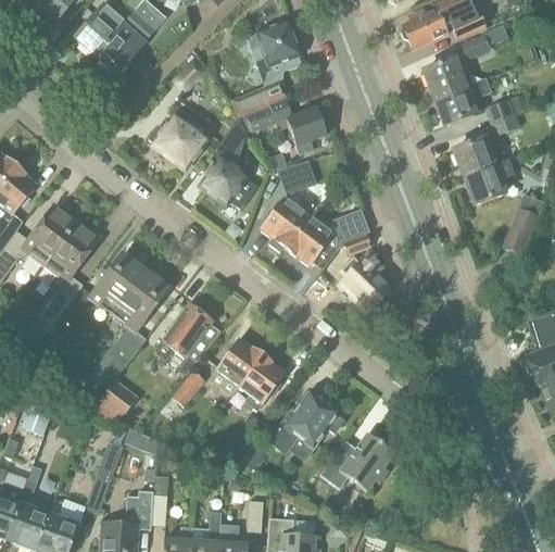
[(38,0),(34,7),(50,21),(54,16),(59,21),(76,0),(38,0)]
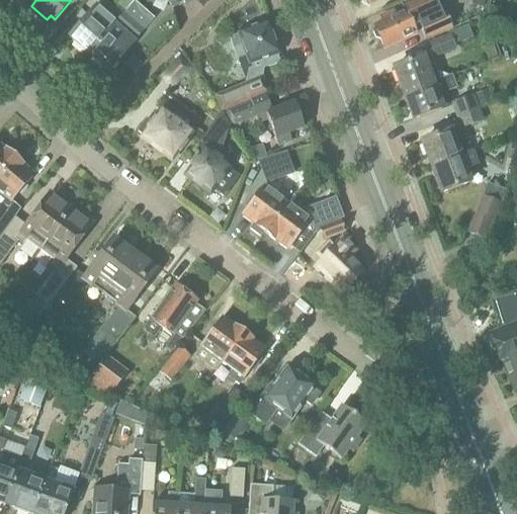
[(374,23),(375,24),(373,28),(376,34),(380,35),(384,46),(417,31),(414,24),(420,21),(427,37),(452,26),(444,9),(440,11),(435,0),(411,0),(404,3),(406,9),(398,13),(396,7),(384,12),(386,17),(374,23)]
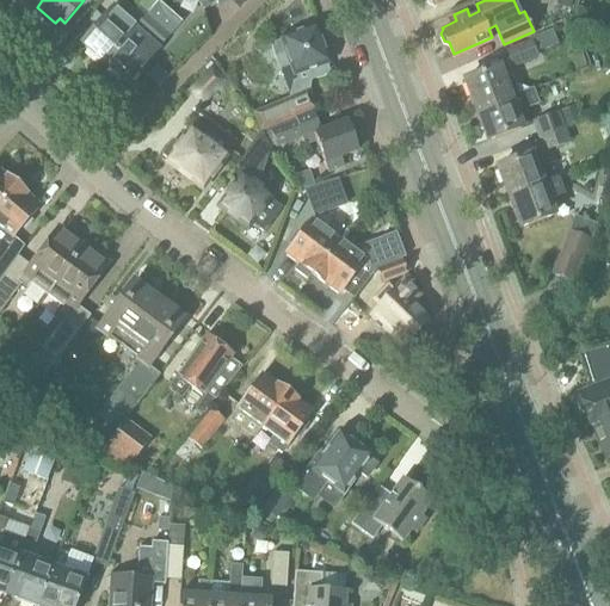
[(84,38),(109,60),(151,12),(141,2),(134,11),(130,7),(127,11),(117,2),(108,14),(106,13),(84,38)]
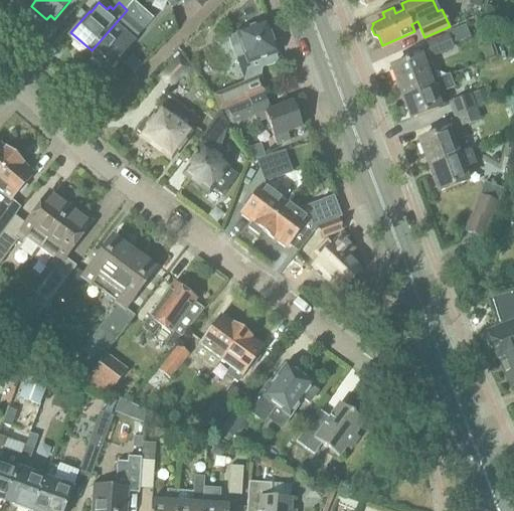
[(151,18),(134,3),(127,10),(92,50),(110,67),(129,46),(128,45),(151,18)]
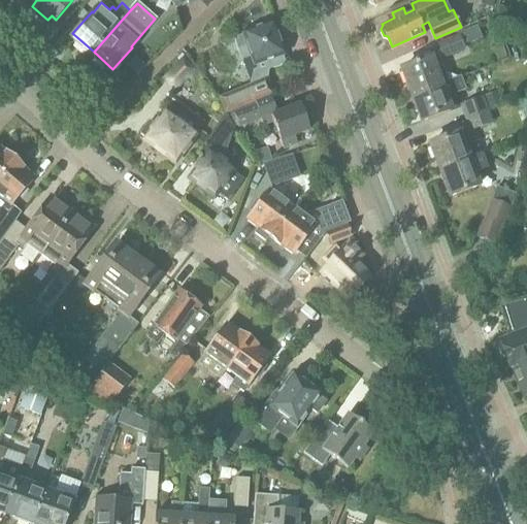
[(254,71),(252,78),(253,82),(221,95),(227,110),(274,91),(269,75),(270,66),(287,61),(284,52),(273,22),(235,35),(243,57),(254,54),(258,66),(255,68),(254,71)]
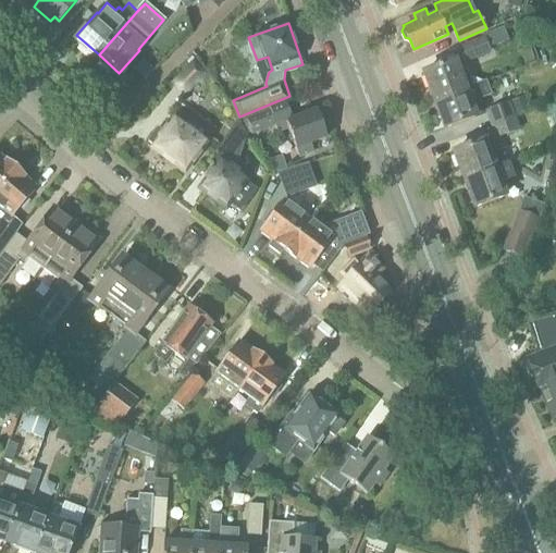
[(461,42),(468,59),(492,49),(490,45),(509,37),(504,24),(483,32),(484,34),(461,42)]
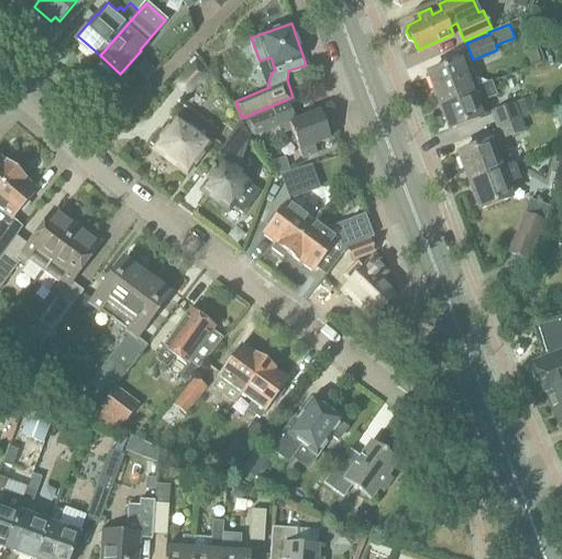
[(469,56),(460,59),(428,72),(439,100),(492,80),(491,77),(478,83),(469,56)]
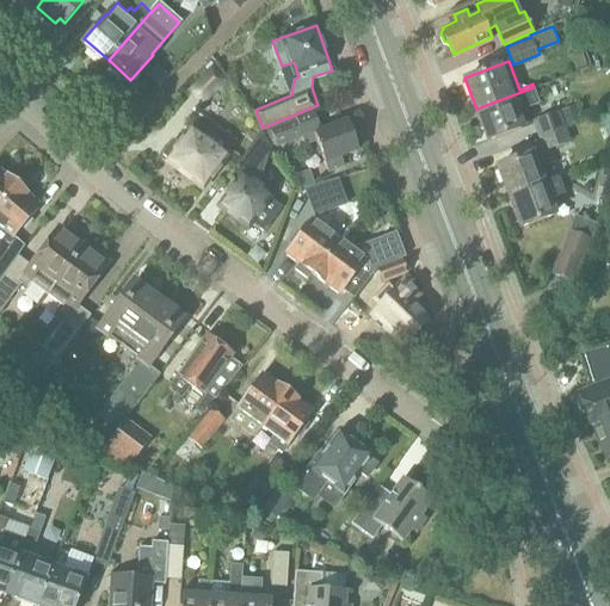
[(192,90),(205,100),(220,84),(222,86),(228,79),(213,66),(192,90)]
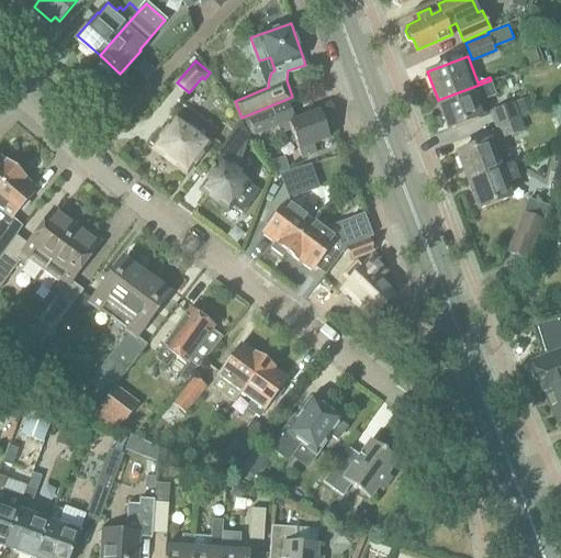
[(491,80),(438,100),(449,126),(481,114),(474,99),(494,90),(491,80)]
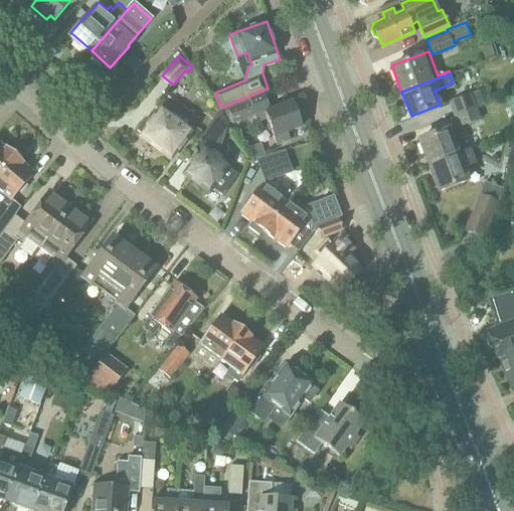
[(478,101),(488,97),(485,89),(475,92),(478,101)]
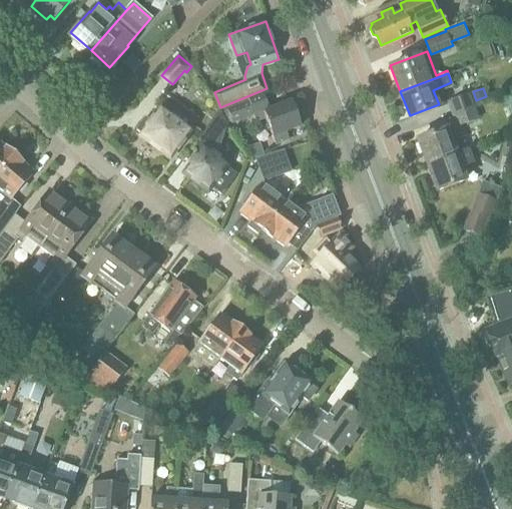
[(293,99),(271,108),(264,90),(248,96),(249,98),(228,106),(233,119),(254,112),(258,119),(267,116),(277,142),(291,137),(288,129),(302,123),(293,99)]
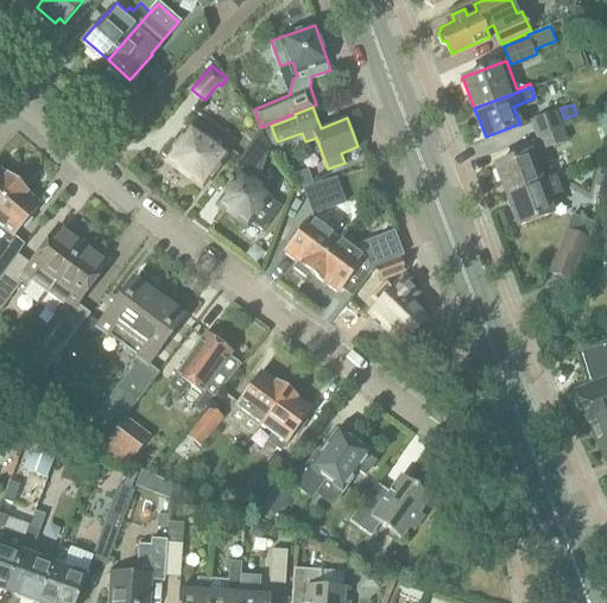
[(562,126),(556,110),(533,119),(539,134),(562,126)]
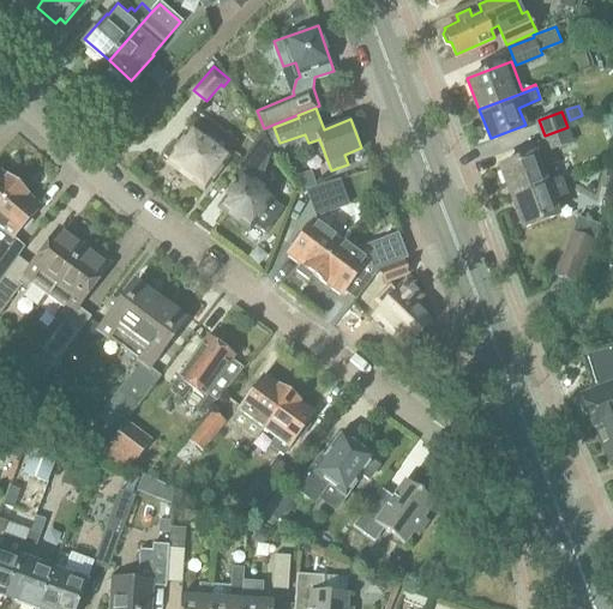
[(175,138),(166,151),(173,157),(172,160),(205,184),(227,155),(226,154),(234,143),(203,121),(196,131),(193,130),(184,144),(175,138)]
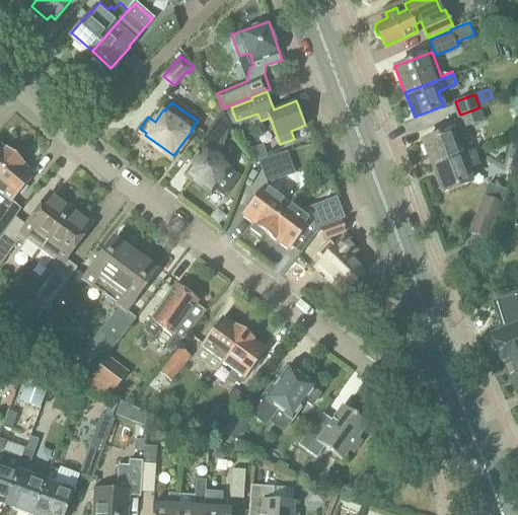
[(464,125),(484,118),(479,107),(460,115),(464,125)]
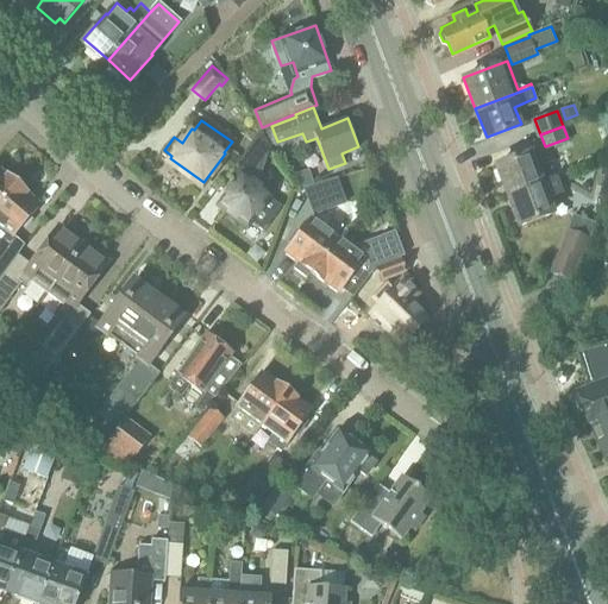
[(239,180),(224,202),(249,219),(252,215),(265,225),(282,202),(269,193),(269,192),(257,183),(270,145),(271,143),(262,129),(237,165),(236,164),(229,172),(239,180)]
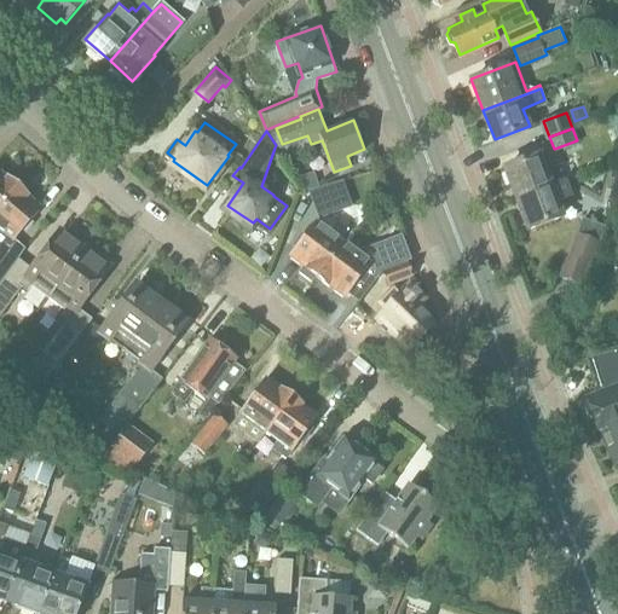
[(517,200),(552,186),(565,181),(559,164),(544,171),(538,154),(504,167),(517,200)]
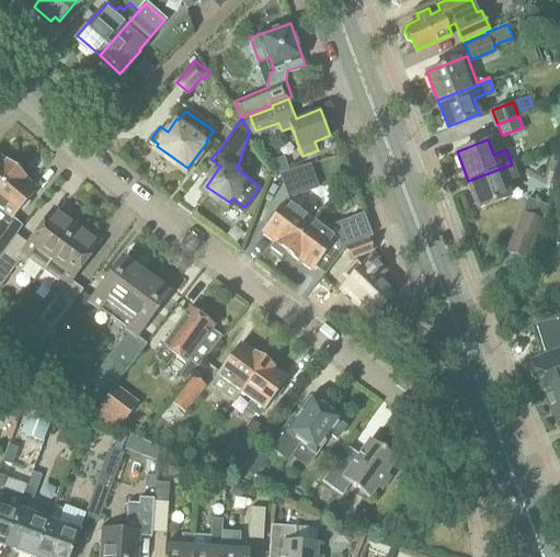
[(0,186),(16,168),(0,154),(0,186)]
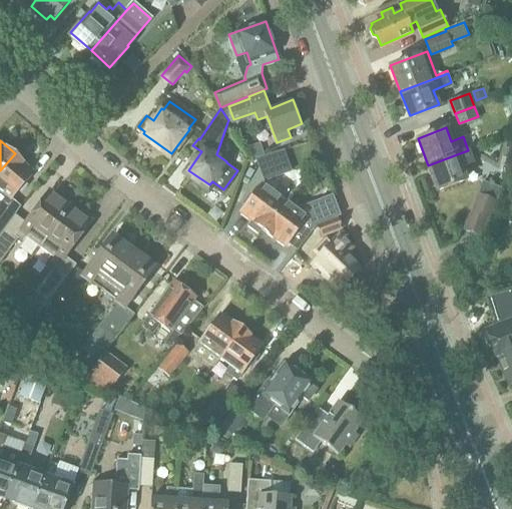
[(284,147),(256,157),(264,179),(266,178),(291,169),(292,168),(284,147)]
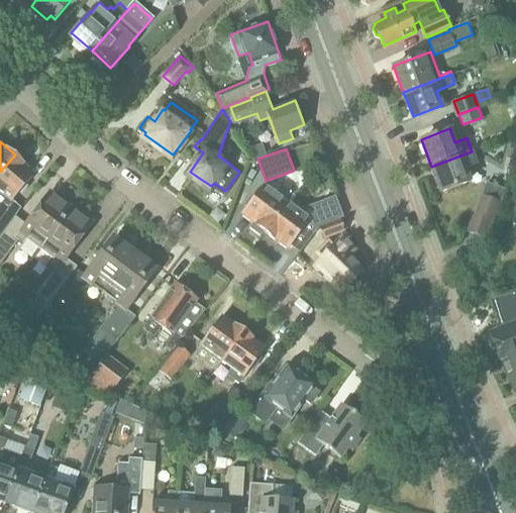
[(476,162),(472,151),(460,156),(431,167),(440,190),(470,179),(465,167),(476,162)]
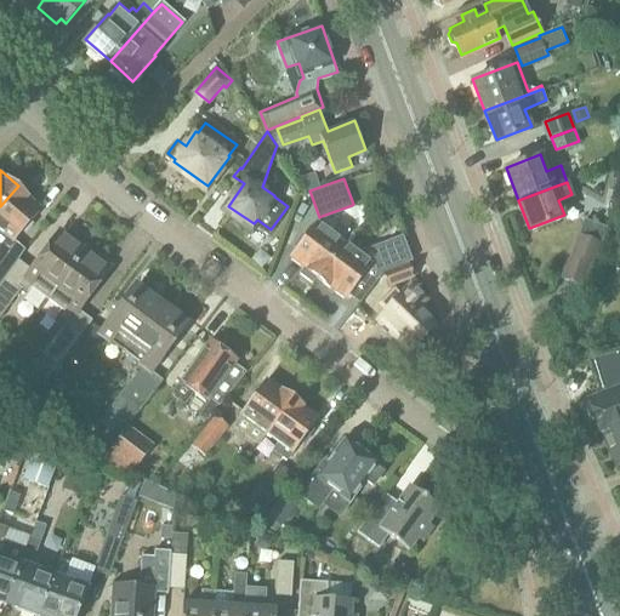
[(0,228),(0,279),(18,257),(4,246),(10,239),(11,240),(41,205),(18,186),(0,206),(0,227),(1,228),(0,228)]
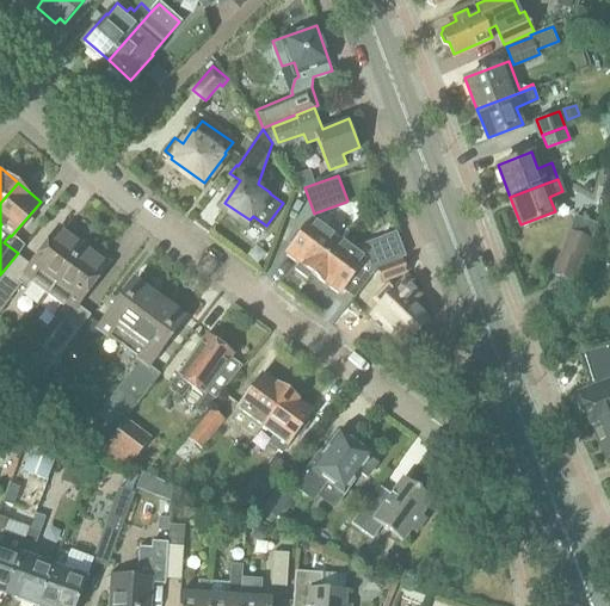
[(340,236),(314,216),(288,251),(301,260),(297,265),(309,274),(313,270),(314,270),(340,236)]
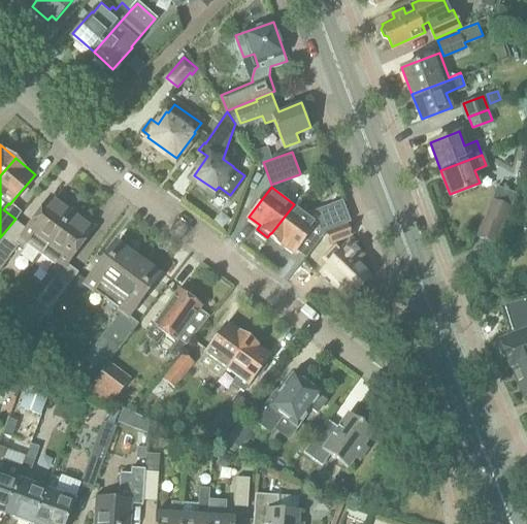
[(40,251),(72,208),(51,192),(19,235),(40,251)]
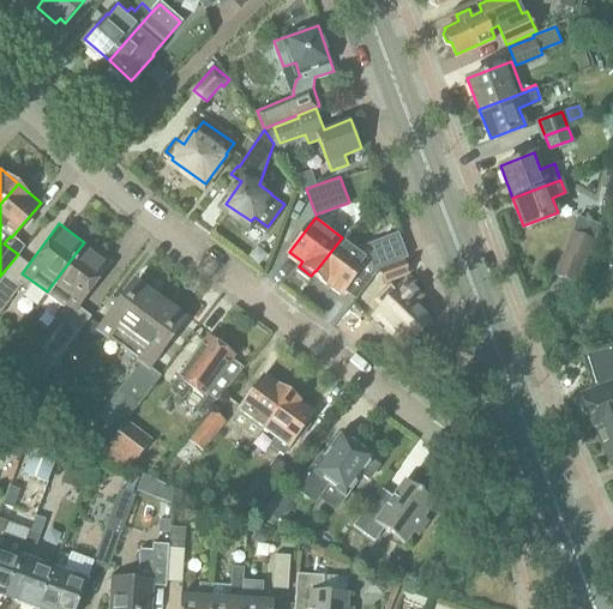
[(406,248),(400,230),(355,247),(342,237),(316,271),(342,291),(360,269),(372,277),(379,265),(403,257),(408,255),(406,248)]
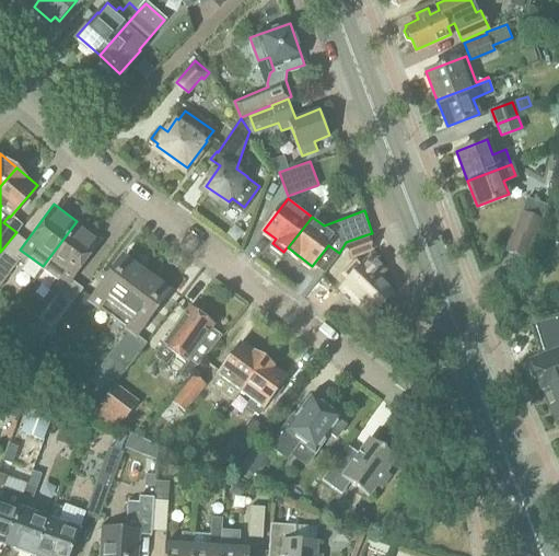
[(509,248),(528,255),(538,227),(520,219),(509,248)]
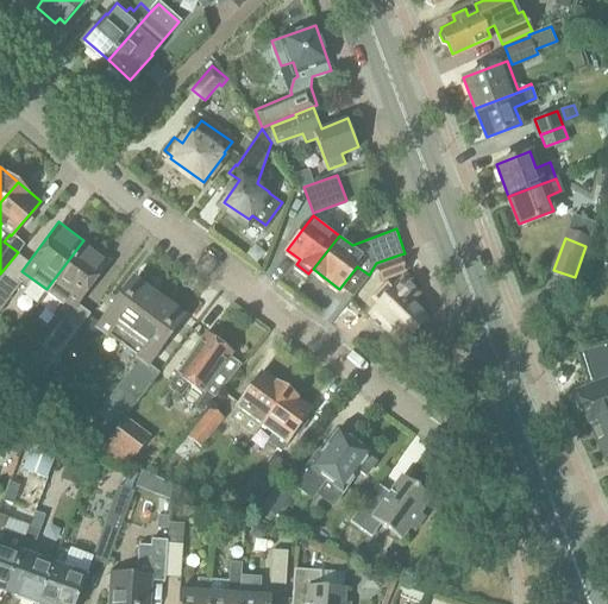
[(108,258),(83,240),(46,289),(70,308),(108,258)]
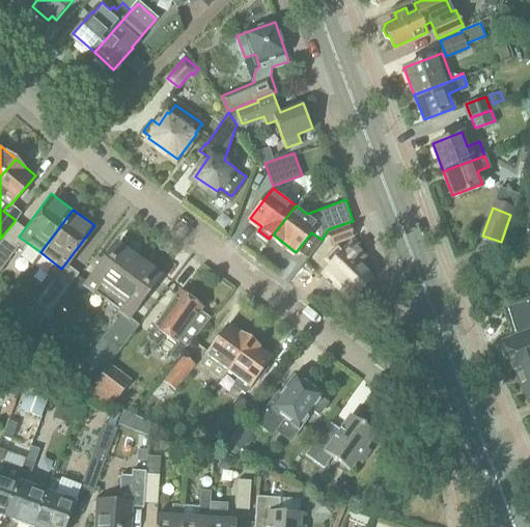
[(354,238),(349,222),(328,229),(333,245),(354,238)]
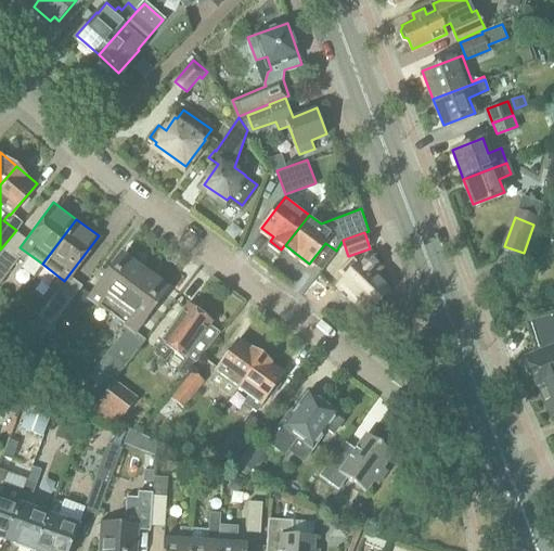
[(0,281),(20,256),(5,245),(0,253),(0,281)]
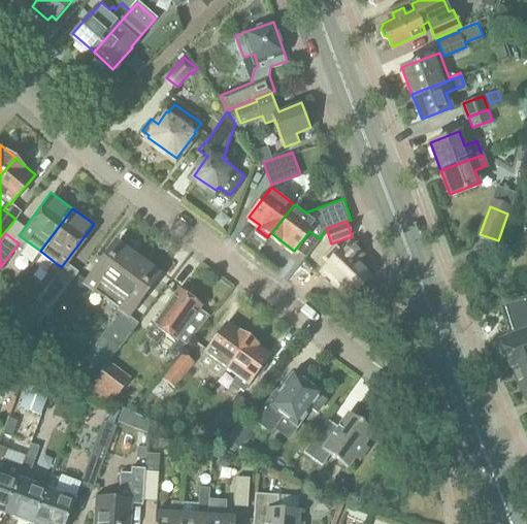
[(107,298),(137,257),(114,241),(88,279),(86,281),(75,273),(69,281),(58,298),(68,305),(86,282),(107,298)]
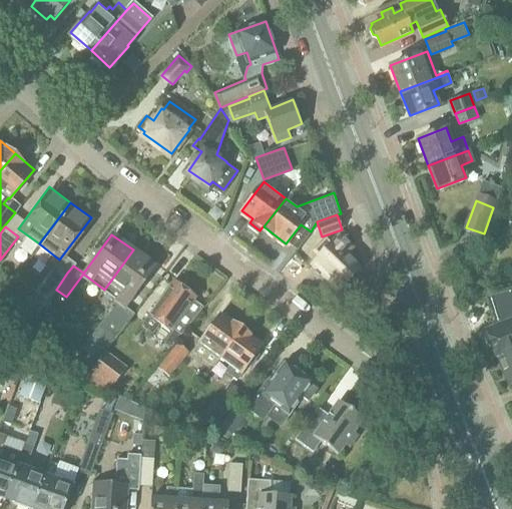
[(342,284),(359,267),(344,252),(351,245),(341,234),(315,262),(328,275),(330,273),(342,284)]
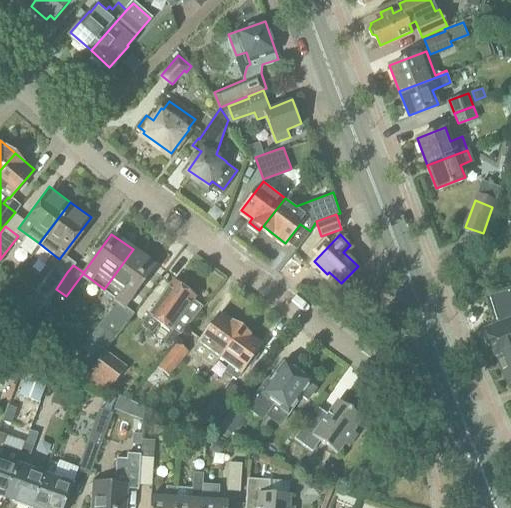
[(111,308),(100,322),(83,345),(99,358),(105,349),(135,312),(124,304),(153,265),(133,249),(104,289),(116,298),(110,307),(111,308)]
